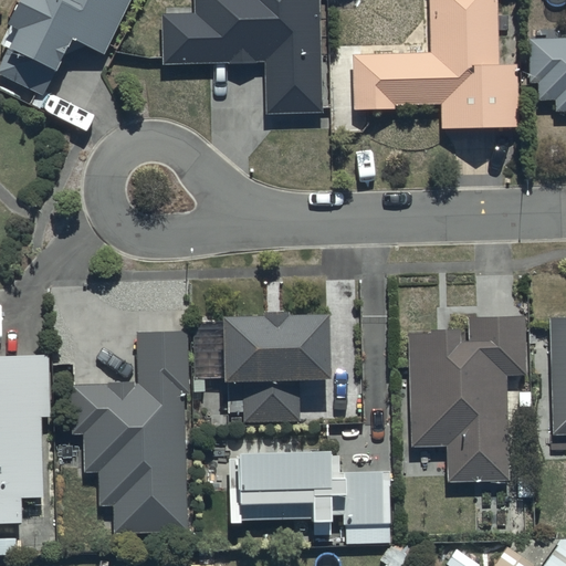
[(0,42),(7,45),(0,60),(0,73),(44,95),(60,54),(69,34),(104,51),(127,0),(13,0),(4,21),(8,23),(0,39),(0,42)]
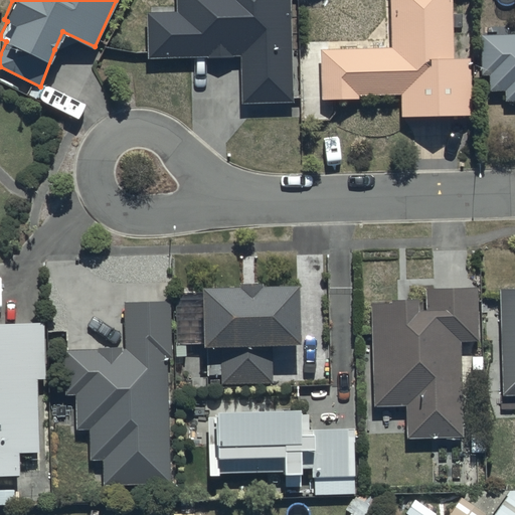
[(239,100),(291,99),(287,0),(173,0),(174,9),(146,10),(147,56),(238,53),(239,100)]
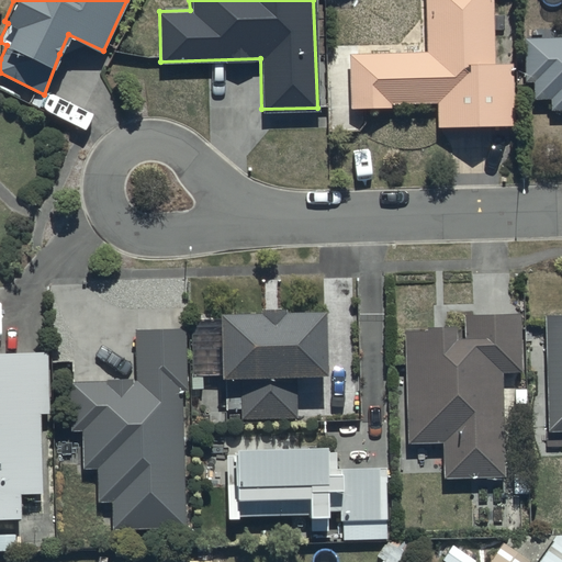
[(491,0),(422,0),(423,51),(348,52),(349,108),(392,107),(392,102),(435,101),(435,126),(510,125),(509,62),(492,63),(491,0)]
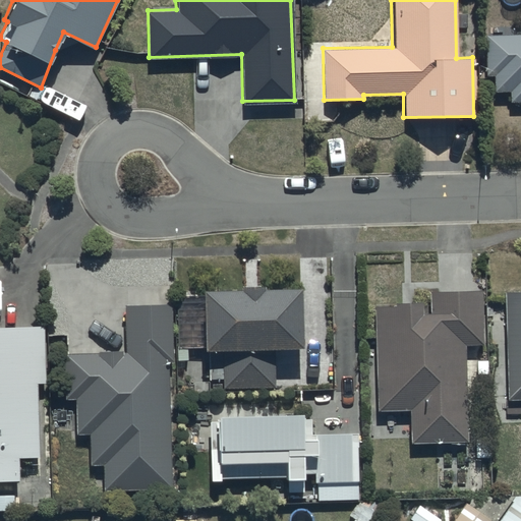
[(520,33),(485,34),(485,74),(494,73),(494,91),(510,91),(510,102),(520,102),(520,33)]
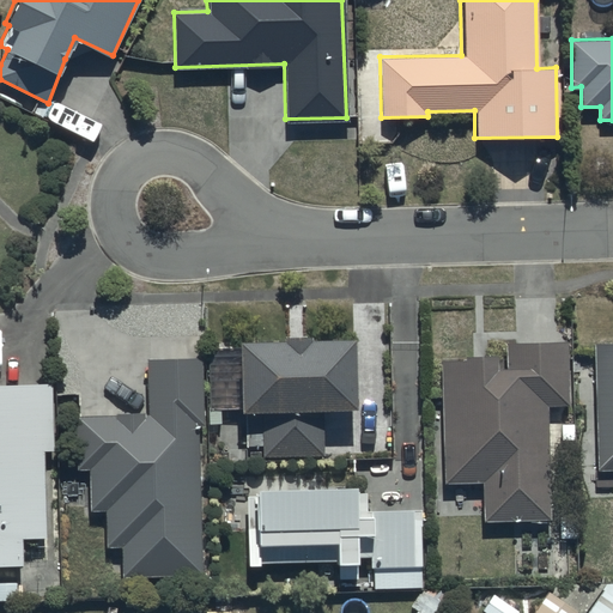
[(280,339),(237,340),(238,410),(260,408),(261,455),(322,454),(322,406),(353,406),(352,338),(305,338),(305,332),(280,333),(280,339)]
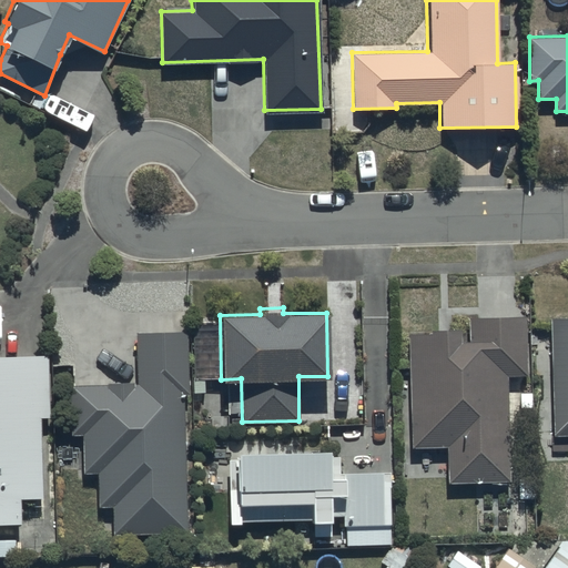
[(426,332),(406,332),(409,448),(447,447),(448,483),(507,480),(504,376),(526,375),(524,313),(469,314),(470,337),(458,338),(457,325),(426,326),(426,332)]
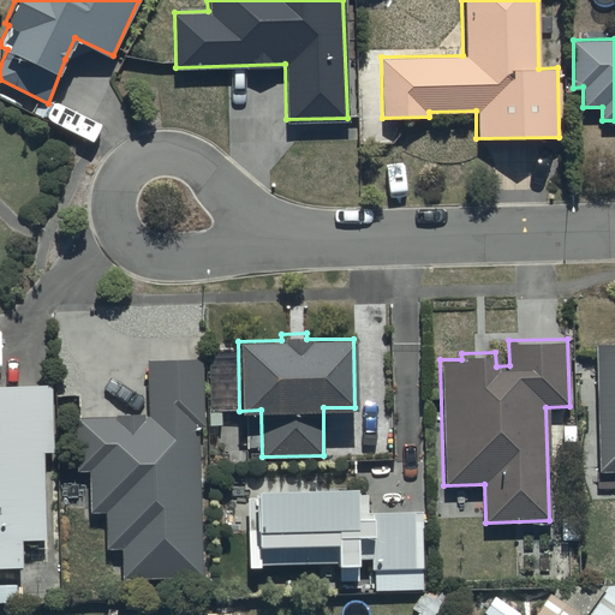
[(614,342),(593,344),(596,472),(614,471),(614,342)]
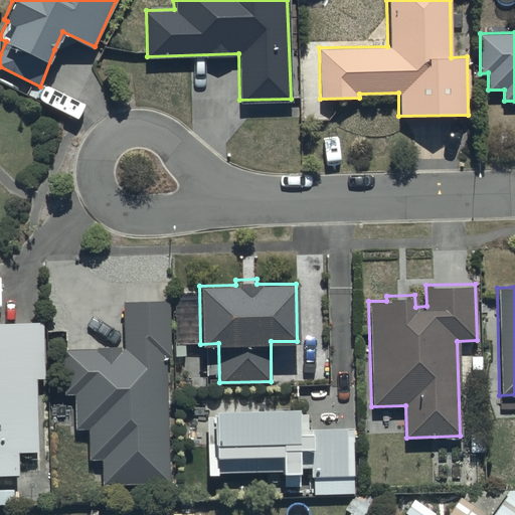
[(170,300),(122,300),(123,347),(62,348),(62,392),(74,392),(74,428),(90,427),(91,458),(102,458),(102,483),(167,482),(165,355),(170,355),(170,300)]
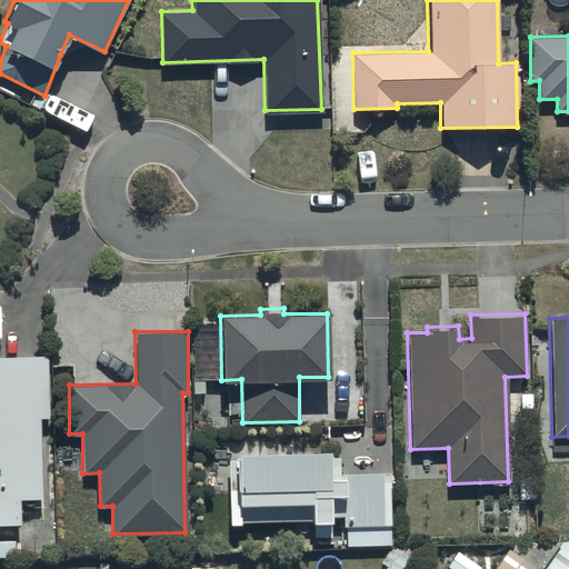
[(0,523),(19,523),(19,499),(39,499),(38,417),(48,417),(47,356),(0,356),(0,523)]
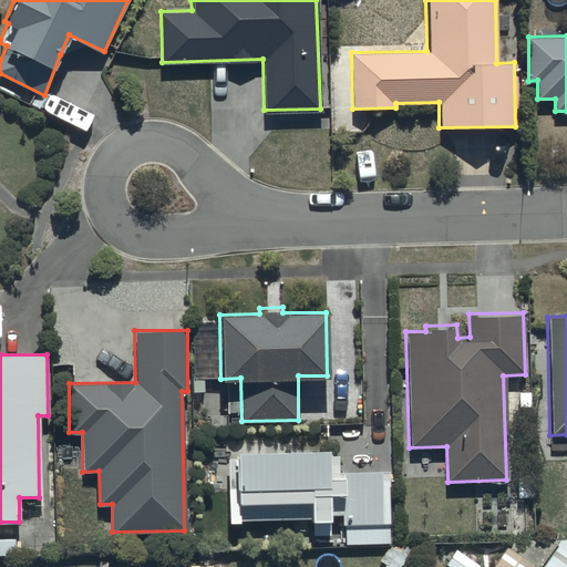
[(327,446),(234,449),(234,456),(226,456),(228,521),(311,518),(311,536),(332,535),(331,524),(344,523),(344,544),(390,543),(389,470),(340,471),(340,472),(327,473),(327,446)]
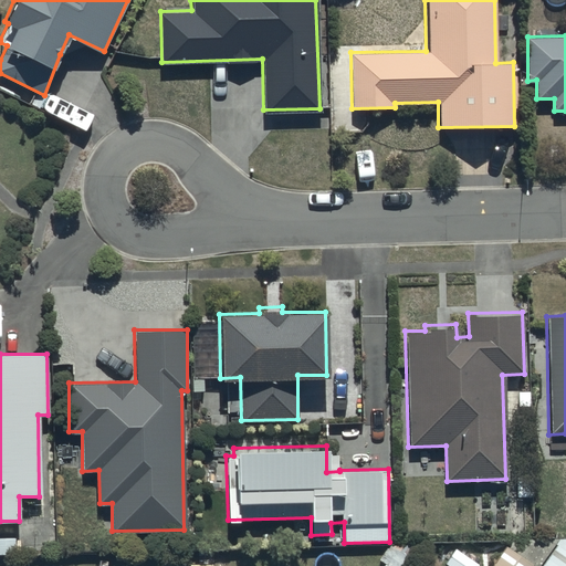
[(565,565),(565,547),(558,542),(540,565),(565,565)]
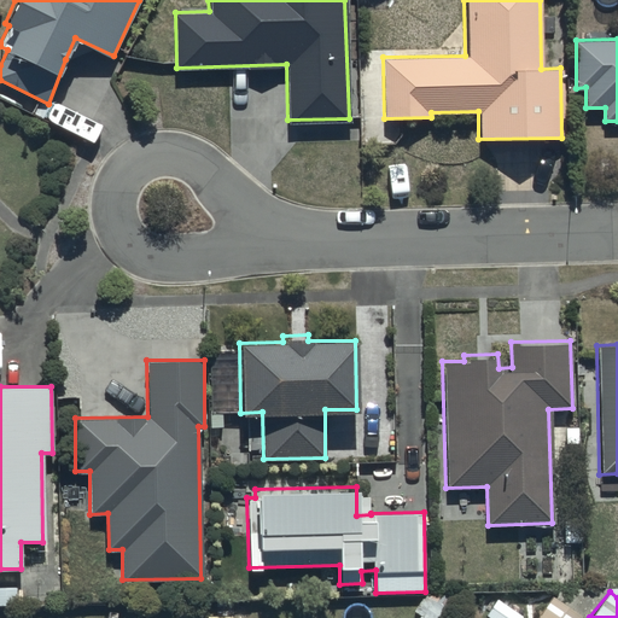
[(437,617),(444,608),(423,595),(407,617),(437,617)]
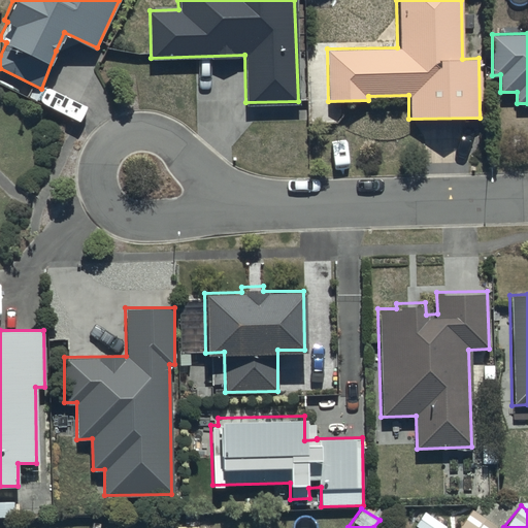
[(492,527),(495,525),(470,508),(457,527),(492,527)]
